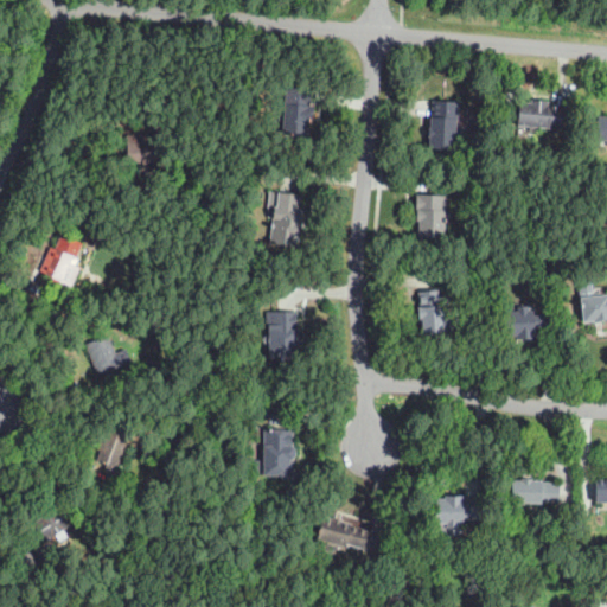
[(306,135),(289,134),(282,133),(286,85),(311,88),(310,102),(313,102),(312,116),(307,116),(306,135)]
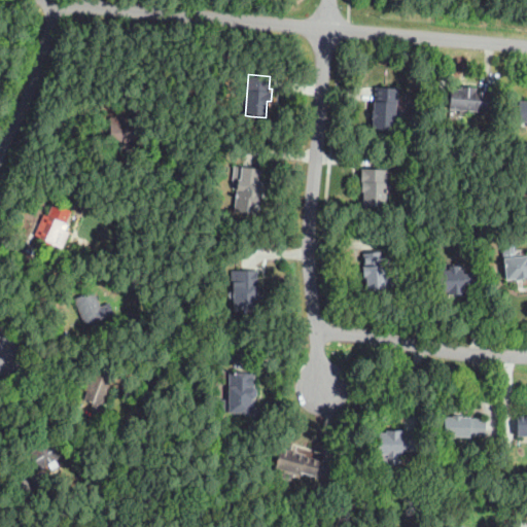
[(488,112),(449,109),(451,88),(460,89),(461,85),(476,86),(477,86),(477,92),(490,93),(488,112)]
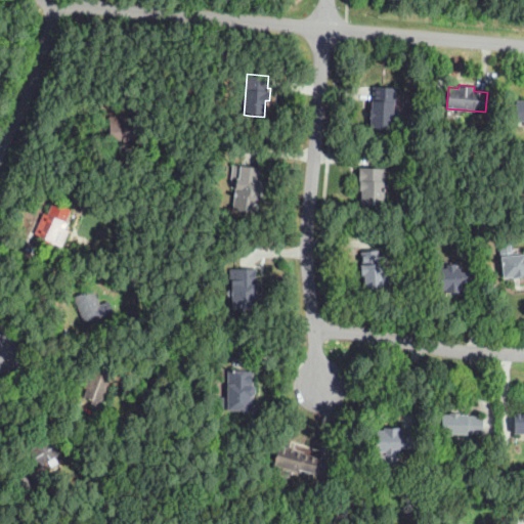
[(393,130),(370,128),(372,111),(373,101),(374,101),(375,87),(396,88),(395,108),(404,110),(403,127),(393,127),(393,130)]
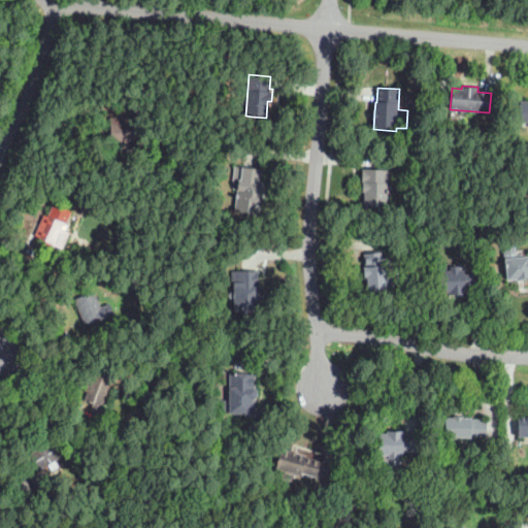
[(527,123),(518,122),(521,100),(527,100),(527,123)]
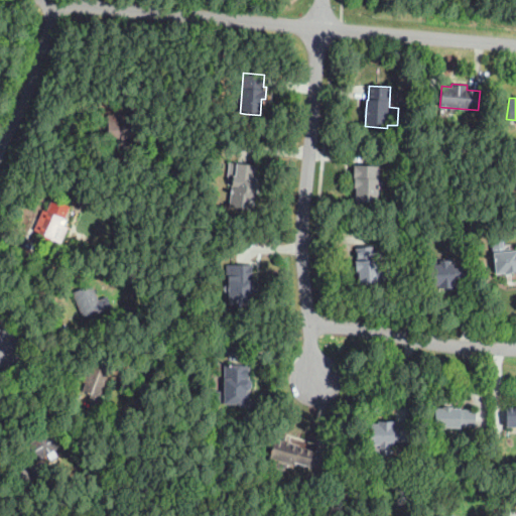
[(141,139),(130,138),(107,138),(108,114),(141,115),(141,139)]
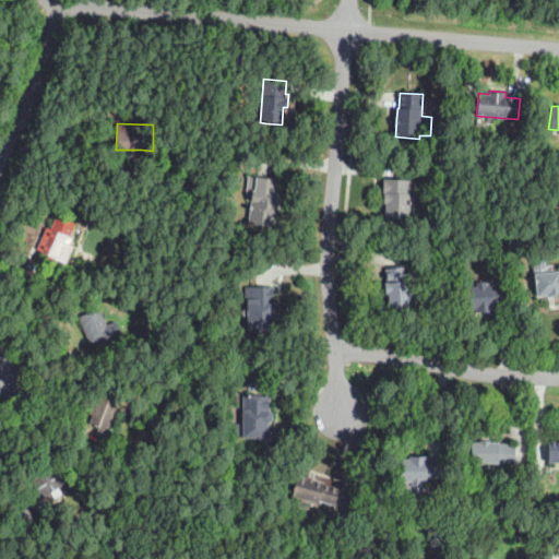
[(274,227),(271,226),(249,224),(251,203),(246,202),(249,175),(276,177),(275,193),(277,193),(274,227)]
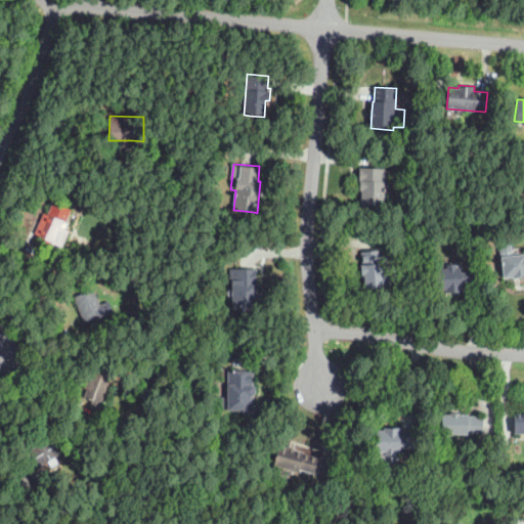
[(384,208),(358,207),(359,167),(386,168),(384,208)]
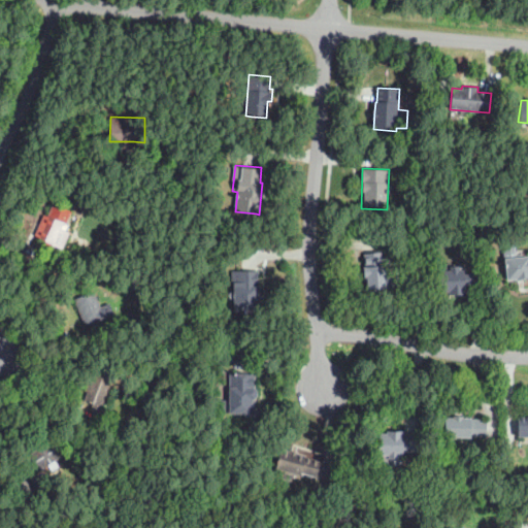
[(96,207),(95,207),(89,205),(91,197),(98,199),(96,207)]
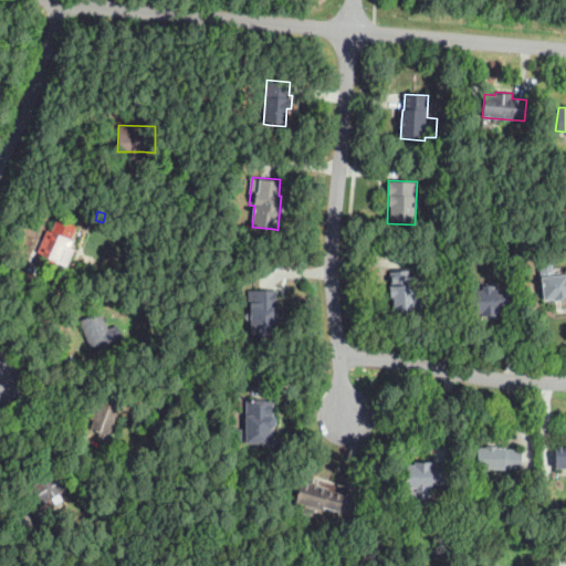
[(54,265),(48,263),(46,262),(49,258),(38,253),(48,230),(52,232),(58,219),(77,227),(72,240),(74,241),(70,249),(64,247),(63,249),(65,250),(63,257),(60,254),(54,265)]
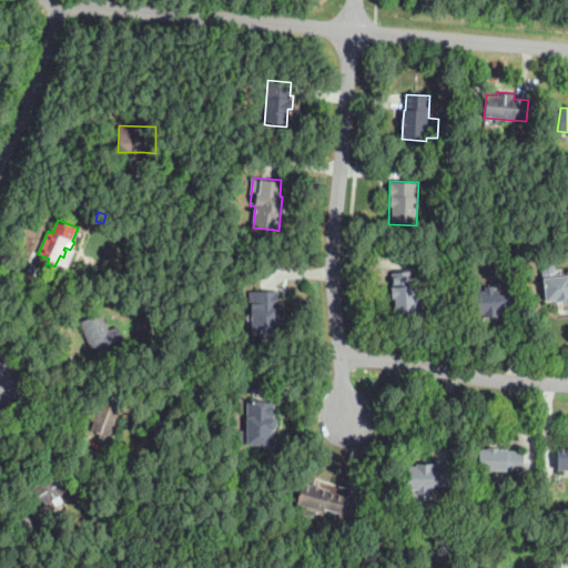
[(567,300),(555,302),(555,301),(546,302),(543,264),(555,263),(556,276),(567,275),(567,300)]
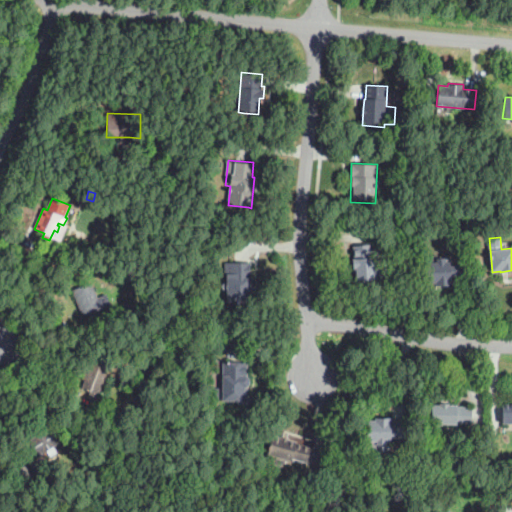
[(357,281),(356,269),(353,269),(352,259),(355,259),(354,246),(370,245),(370,250),(377,249),(379,270),(376,270),(377,279),(357,281)]
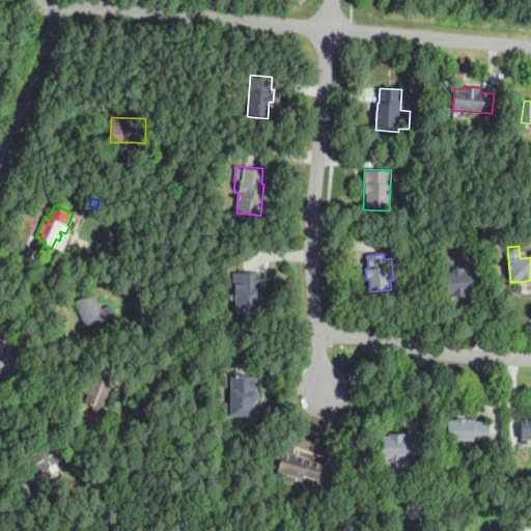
[(450,296),(450,295),(444,295),(443,272),(453,272),(452,268),(463,267),(463,271),(467,271),(468,275),(481,274),(482,291),(469,291),(469,295),(450,296)]
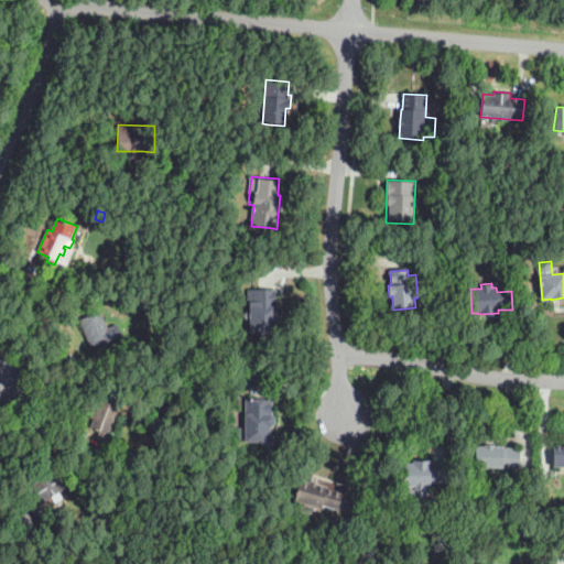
[(275,333),(249,333),(248,333),(248,290),(258,290),(275,290),(275,333)]
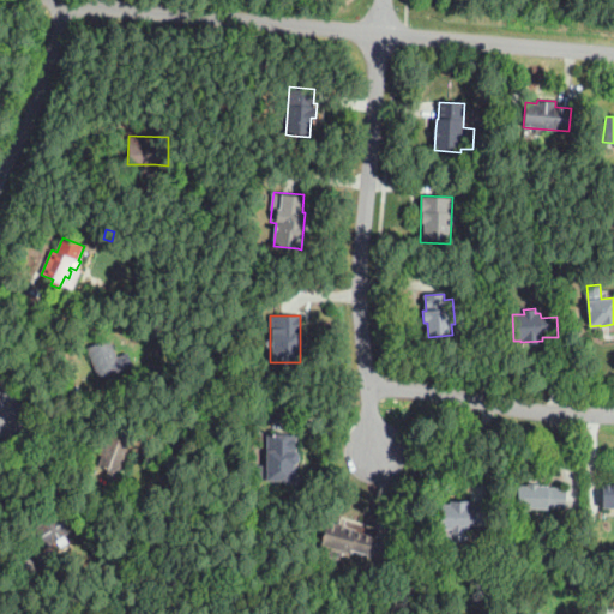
[(100,377),(97,372),(86,348),(108,338),(121,367),(100,377)]
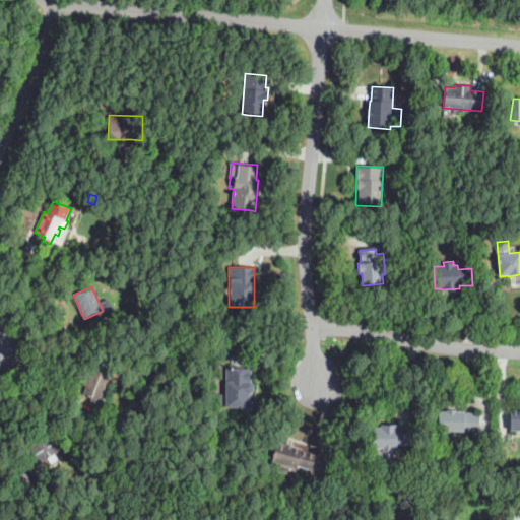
[(99,405),(89,402),(91,397),(83,393),(86,387),(81,385),(87,369),(91,371),(94,362),(111,369),(113,370),(99,405)]
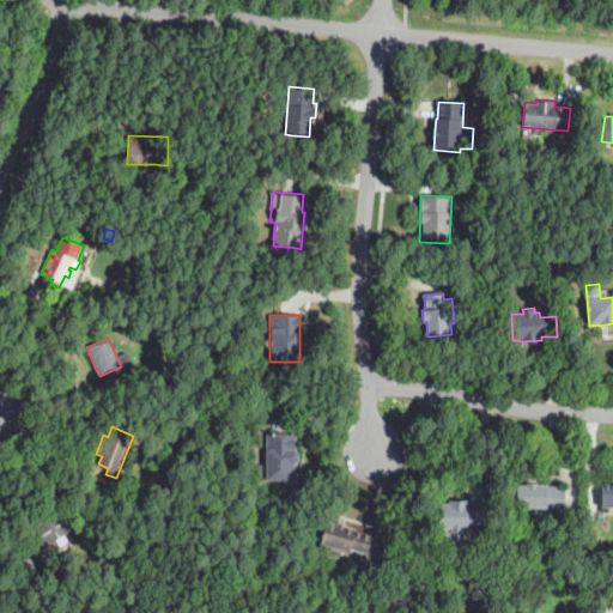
[(298,484),(286,484),(284,479),(256,479),(256,465),(267,465),(267,434),(297,434),(297,450),(299,454),(299,461),(297,463),(297,473),(301,477),(301,481),(298,484)]
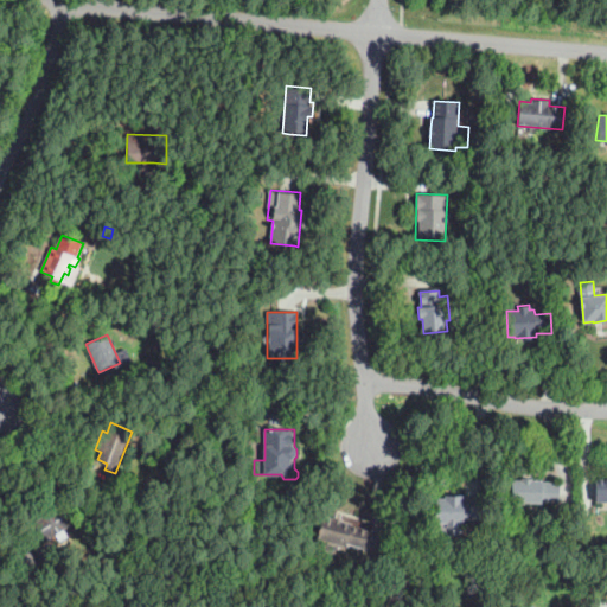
[(168,478),(163,475),(166,466),(172,470),(168,478)]
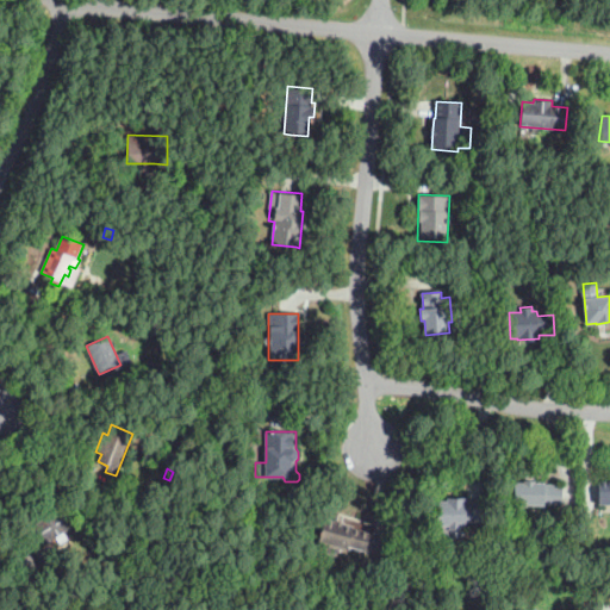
[(528,518),(514,518),(515,481),(524,483),(524,480),(536,480),(536,483),(545,483),(545,484),(562,484),(562,505),(529,504),(528,518)]
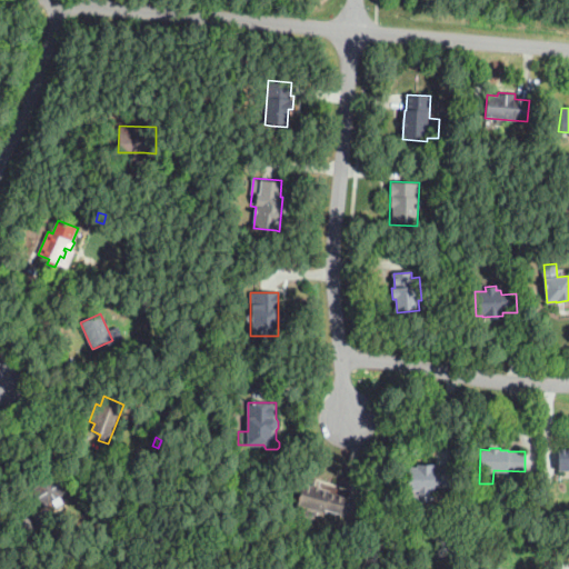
[(568,470),(558,471),(558,449),(568,449),(568,470)]
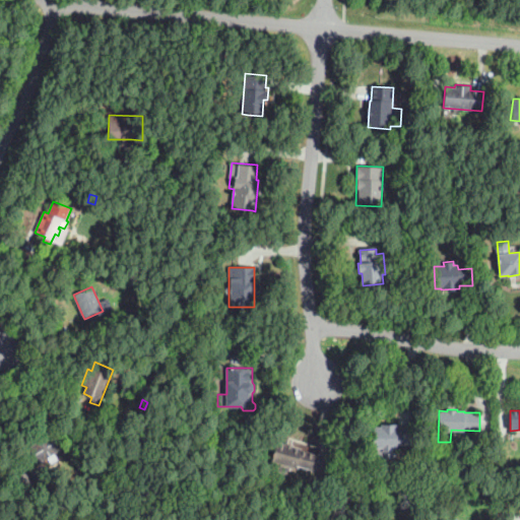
[(385,459),(373,459),(374,427),(382,427),(382,424),(398,424),(398,428),(411,428),(411,445),(396,445),(396,450),(392,450),(392,453),(385,453),(385,459)]
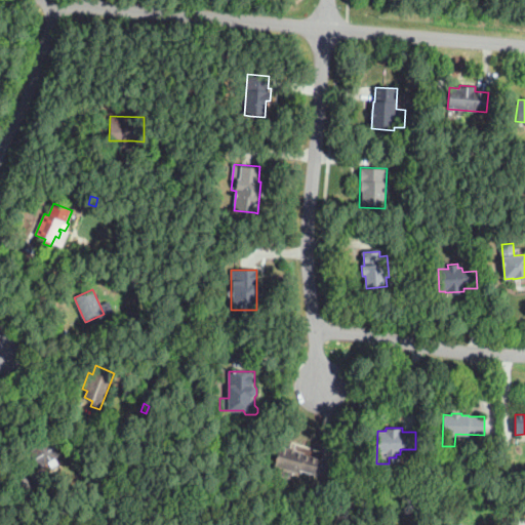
[(35,470),(33,467),(26,453),(35,447),(34,445),(45,439),(46,441),(53,437),(63,454),(35,470)]
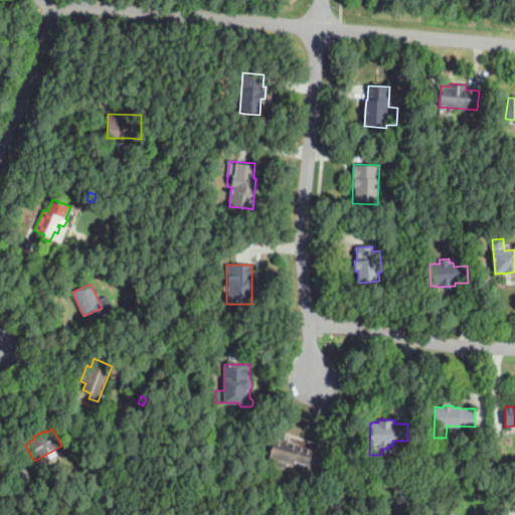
[(279,468),(269,466),(274,438),(299,443),(298,447),(313,450),(310,464),(294,461),(293,465),(280,462),(279,468)]
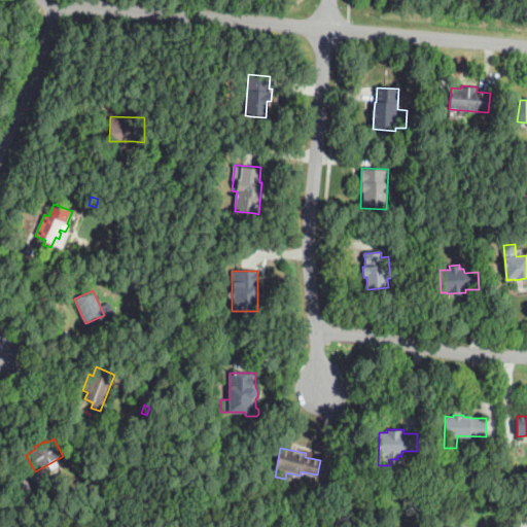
[(24,493),(19,482),(24,480),(30,490),(24,493)]
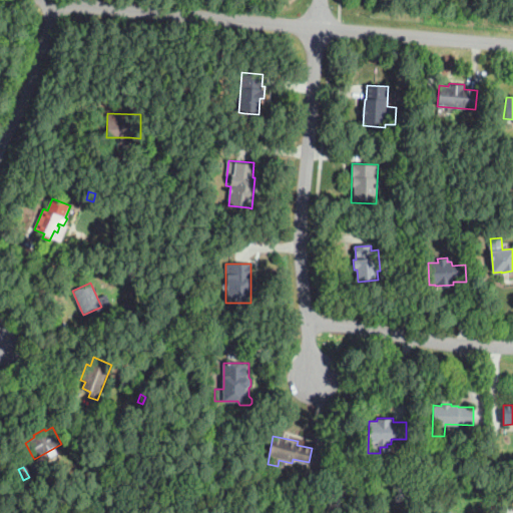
All buildings are outlined.
